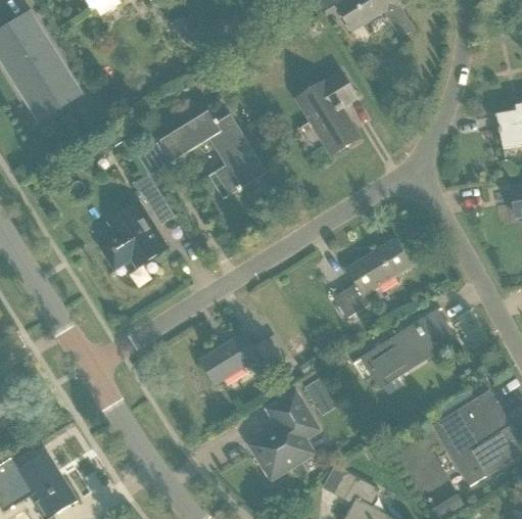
[(394,2),(397,0),(337,0),(334,2),(351,30),(383,9),(399,36),(412,29),(394,2)]
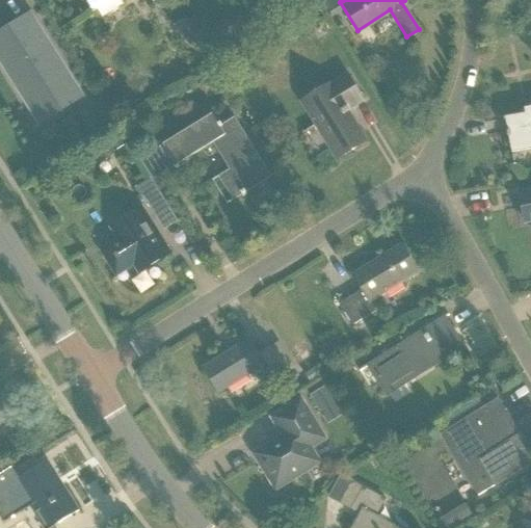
[(47,112),(80,91),(30,12),(17,22),(20,27),(14,31),(10,26),(0,31),(0,47),(0,57),(26,99),(35,94),(47,112)]
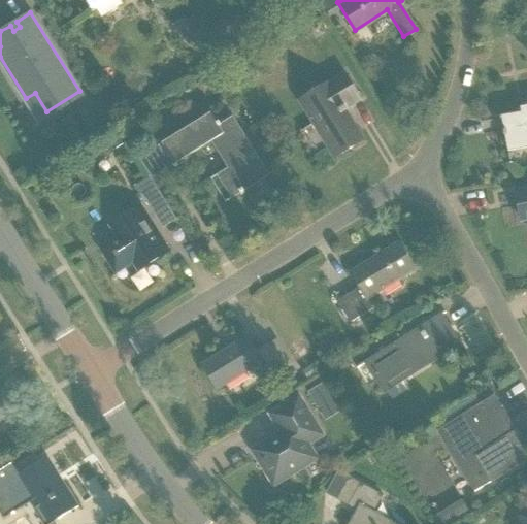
[(299,97),(334,155),(363,137),(343,106),(360,96),(346,72),(329,83),(327,79),(299,97)]
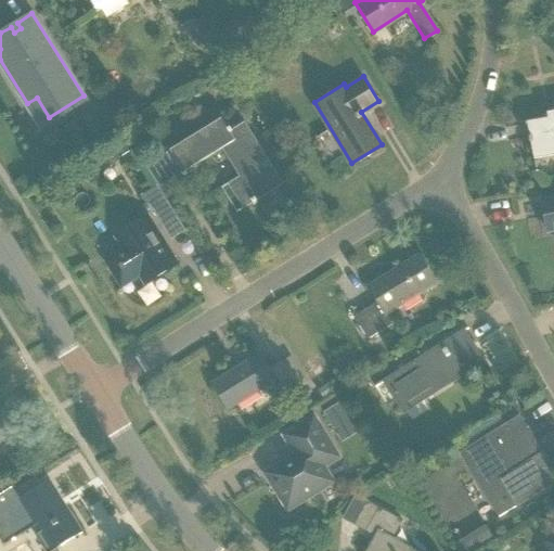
[(553,114),(525,119),(531,155),(553,151),(553,114)]
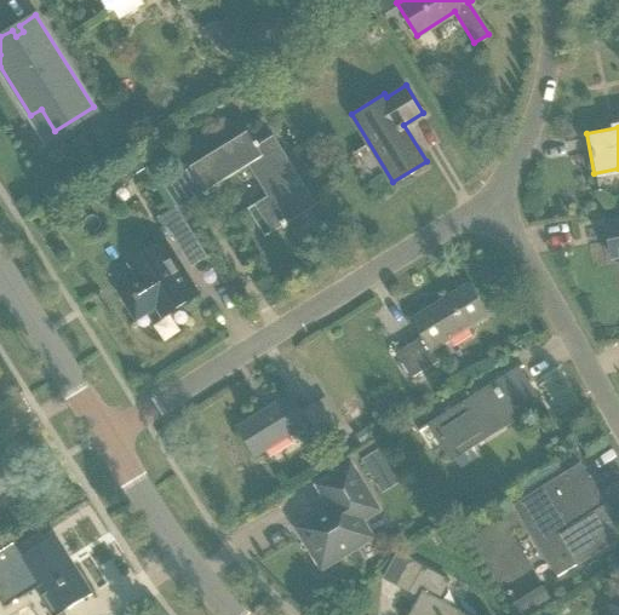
[(314,200),(273,134),(258,144),(248,128),(190,165),(205,189),(251,160),(271,191),(256,201),(271,226),(314,200)]
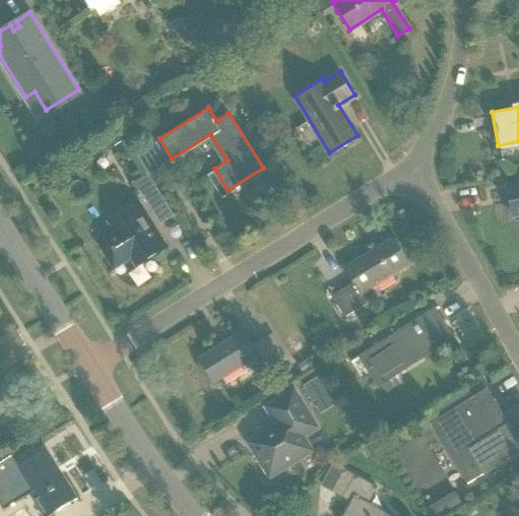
[(159,219),(172,212),(145,171),(132,180),(142,197),(144,196),(159,219)]
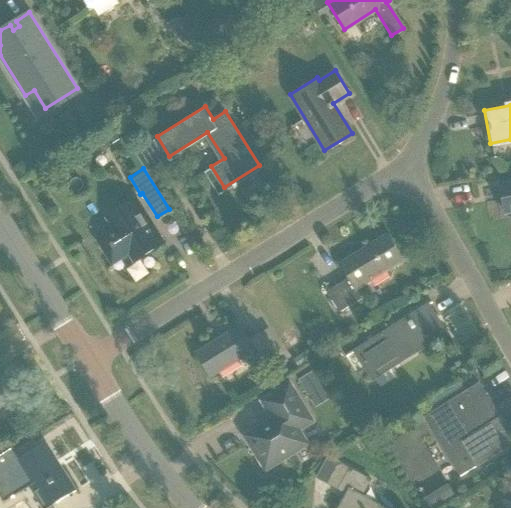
[(510,180),(499,182),(502,198),(503,198),(505,212),(510,210),(510,180)]
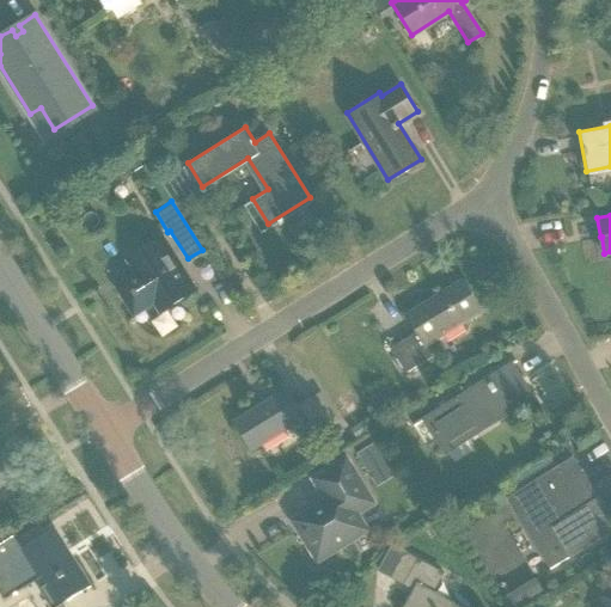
[(136,271),(116,283),(120,288),(118,292),(123,298),(126,298),(134,311),(153,299),(160,310),(194,288),(162,235),(127,257),(136,271)]
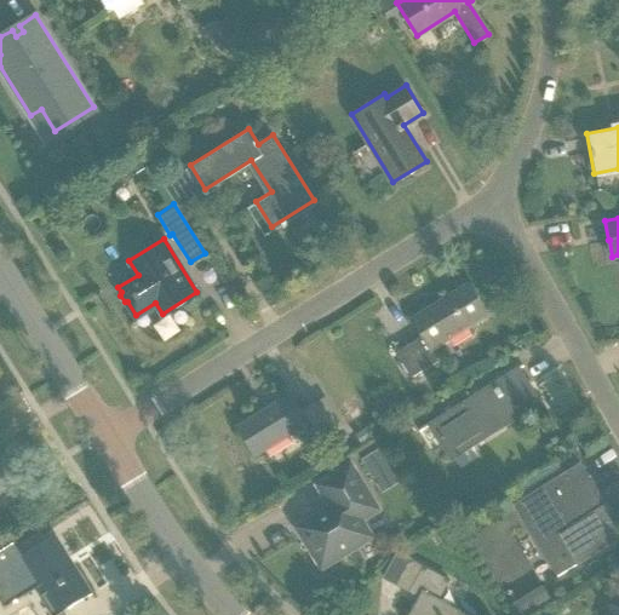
[(410,316),(423,334),(396,351),(411,375),(437,358),(433,349),(488,314),(466,281),(410,316)]
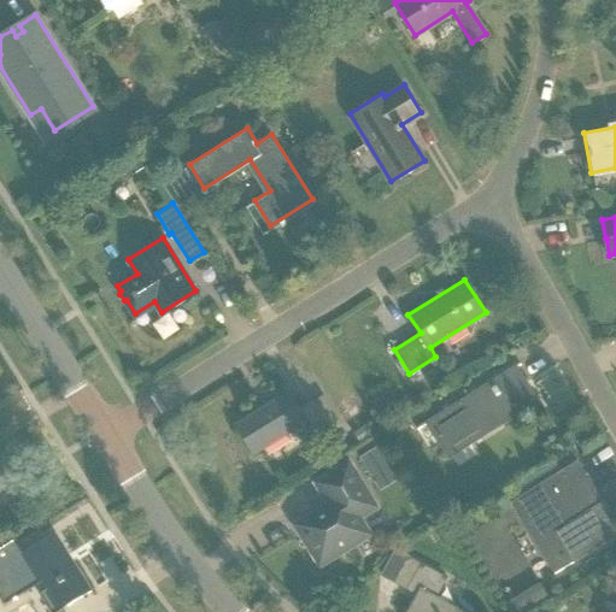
[(520,359),(502,370),(432,415),(450,443),(467,431),(470,437),(502,417),(540,393),(520,359)]
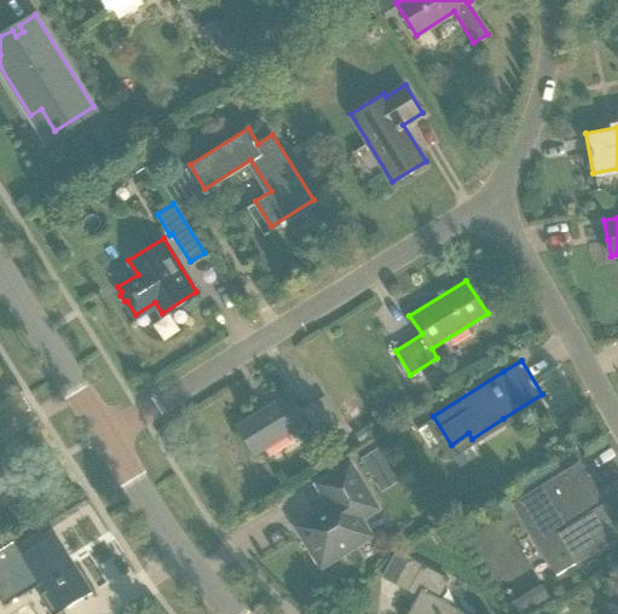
[(236,423),(254,453),(302,423),(313,441),(329,432),(311,403),(299,410),(287,392),(236,423)]
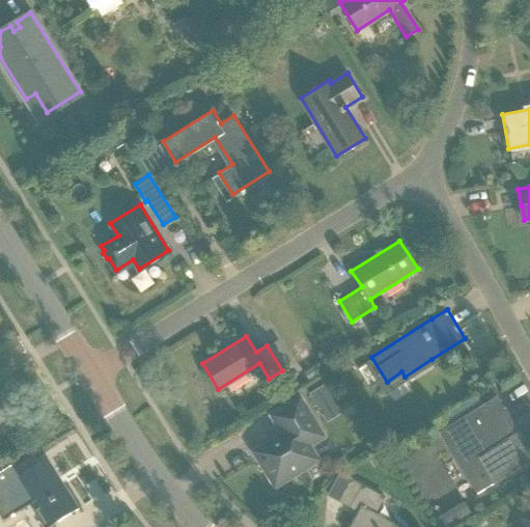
[(441,431),(478,491),(529,459),(529,448),(519,431),(518,432),(510,420),(511,419),(497,395),(473,410),(441,431)]
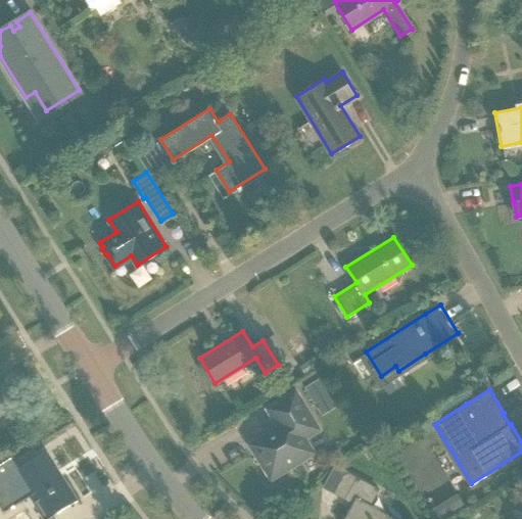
[(295,390),(267,407),(281,429),(270,436),(268,433),(251,443),(264,462),(261,464),(270,479),(285,470),(284,467),(311,451),(302,437),(318,427),(295,390)]
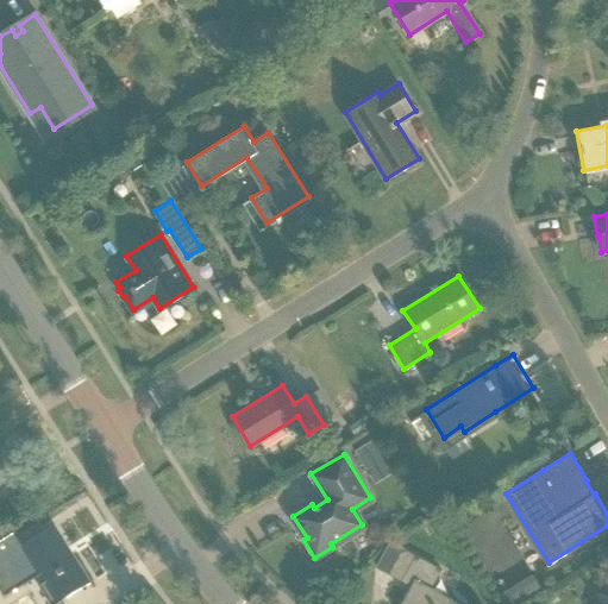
[(18,543),(11,532),(0,538),(0,585),(5,593),(38,572),(48,586),(43,590),(51,603),(89,579),(71,552),(68,554),(63,548),(68,546),(52,521),(18,543)]
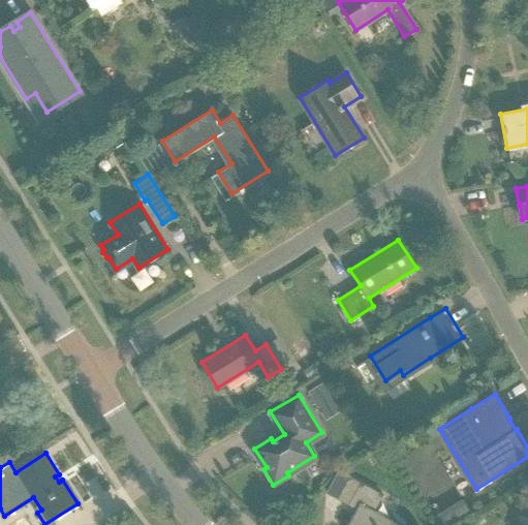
[(342,469),(330,491),(340,497),(360,507),(349,524),(399,524),(383,516),(373,511),(381,495),(382,492),(352,475),(342,469)]
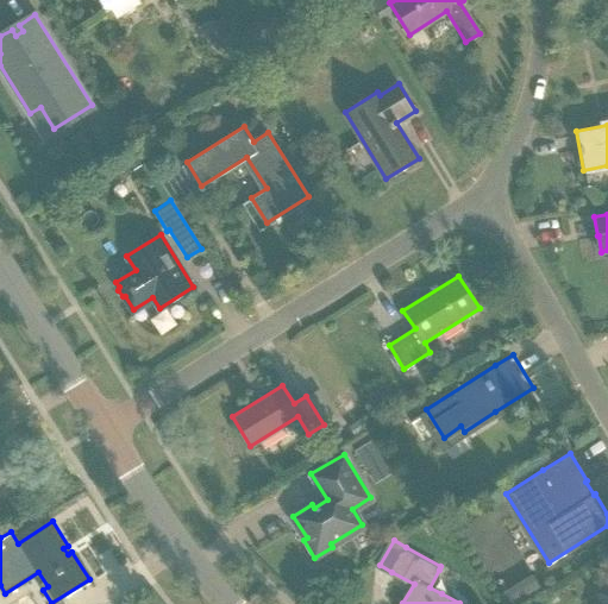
[(607,603),(607,595),(599,593),(596,603),(607,603)]
